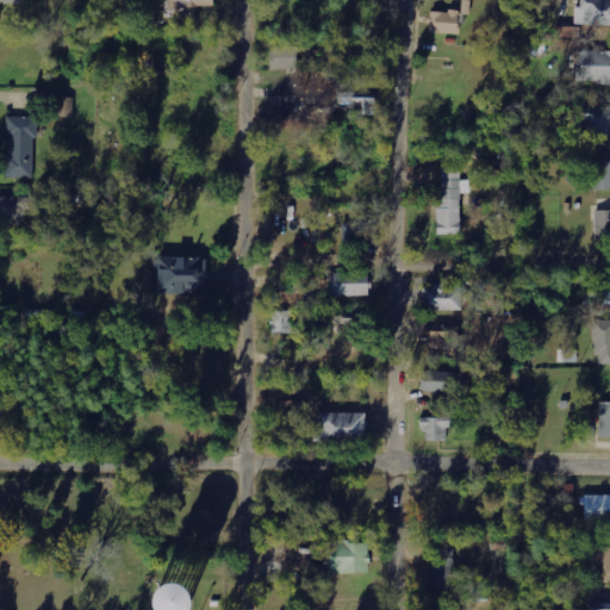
[(471,1),(461,0),(461,14),(470,16),(471,1)]
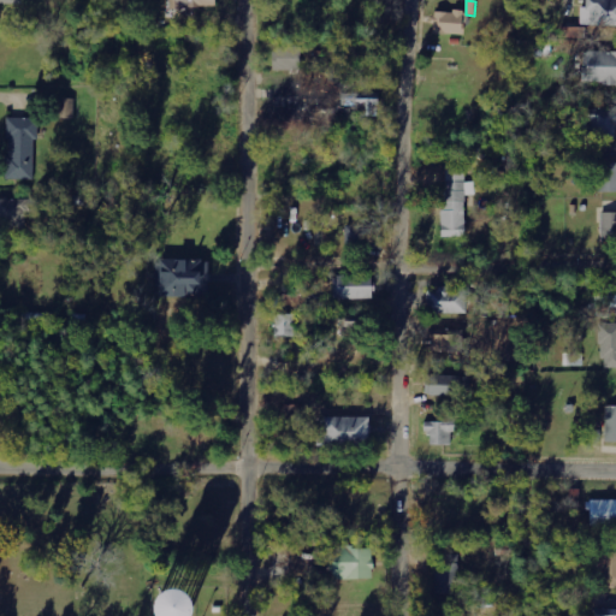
[(580,7),(580,25),(615,25),(615,0),(585,0),(585,7),(580,7)]
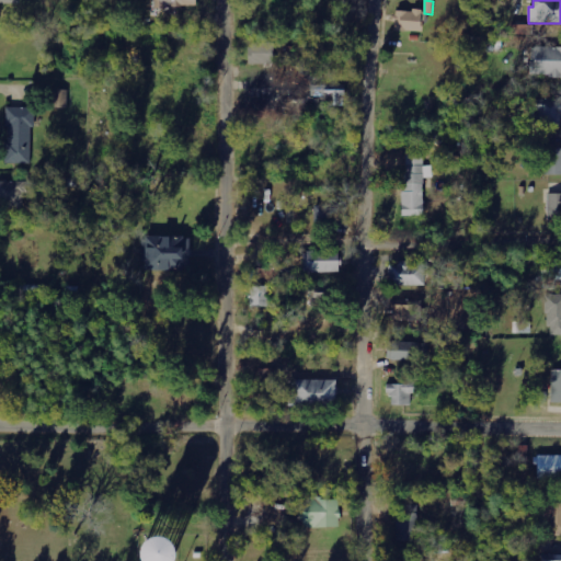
[(395,31),(422,32),(423,11),(396,10),(395,31)]
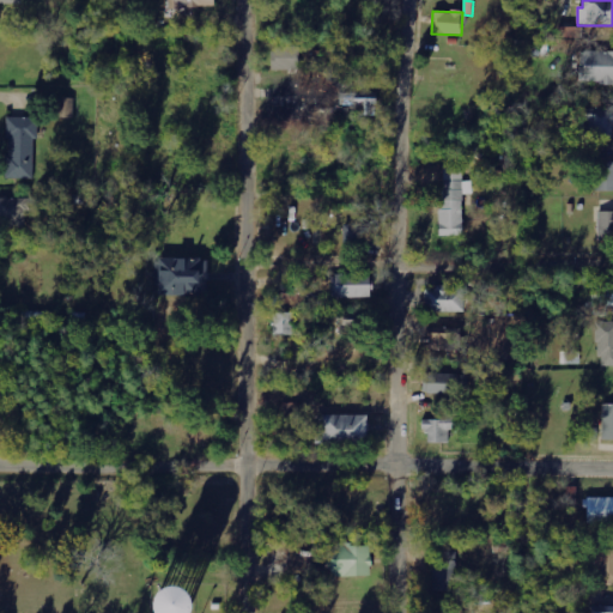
[(580,29),(554,28),(554,37),(580,38),(580,29)]
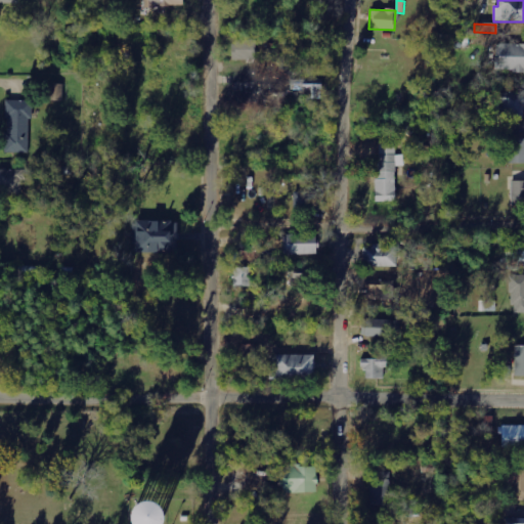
[(523,71),(523,44),(496,44),(495,71),(523,71)]
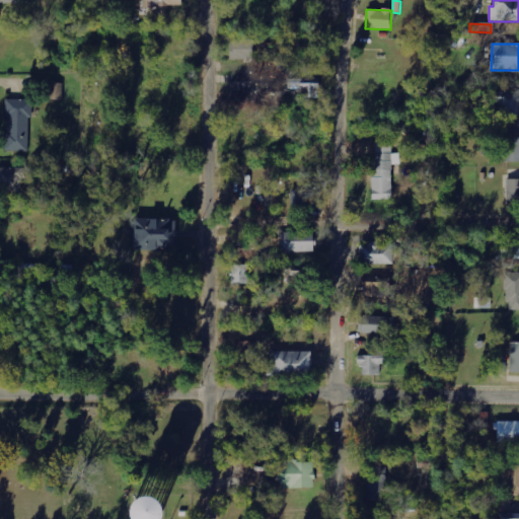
[(320,79),(289,79),(289,98),(320,98),(320,79)]
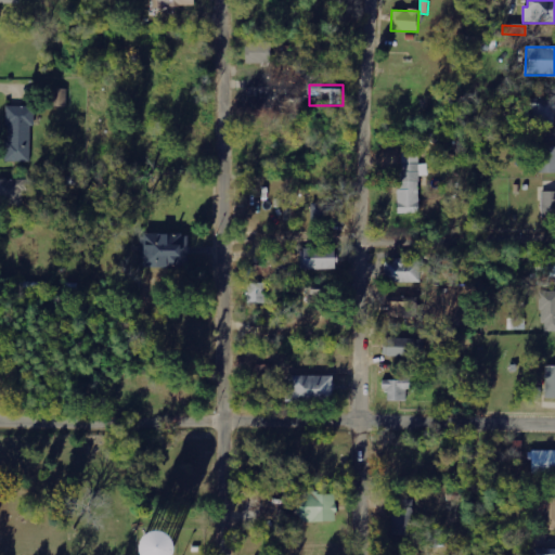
[(278,107),(276,87),(247,87),(247,107),(278,107)]
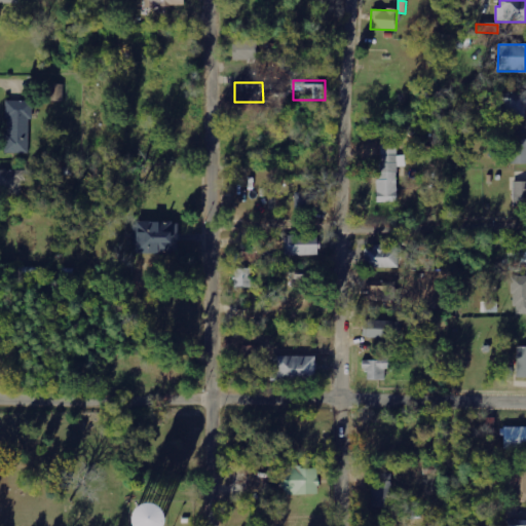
[(64,84),(48,85),(48,102),(64,102),(64,84)]
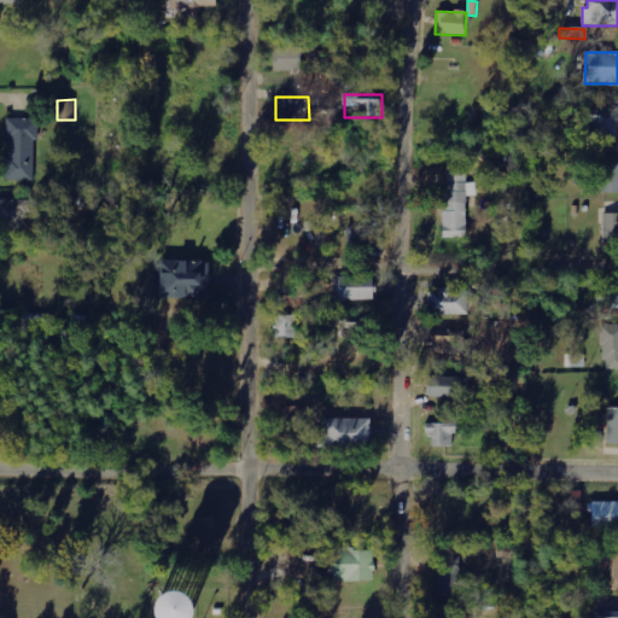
[(588,139),(617,138),(617,108),(587,109),(588,139)]
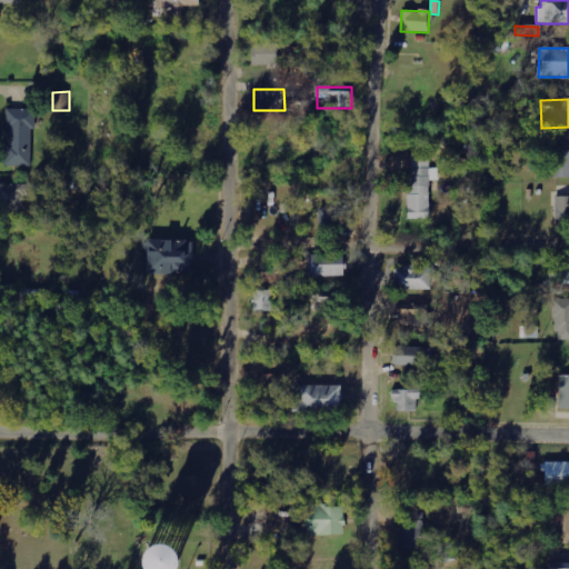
[(33,166),(32,109),(7,110),(7,167),(33,166)]
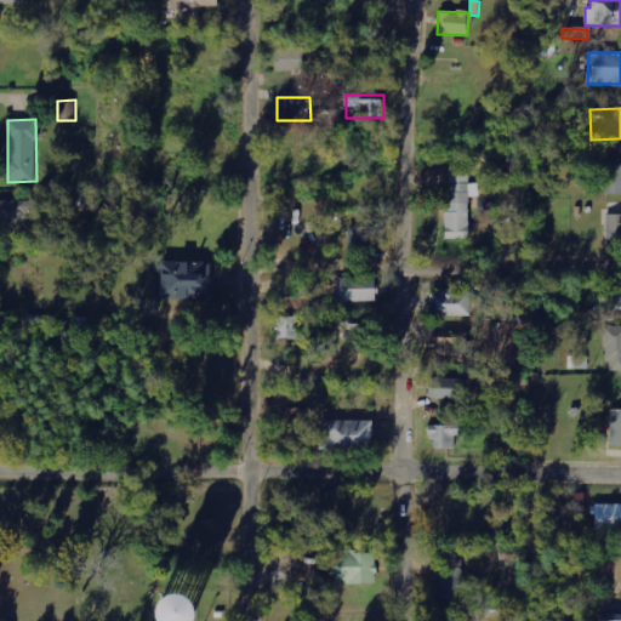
[(620,164),(604,165),(605,194),(620,193),(620,164)]
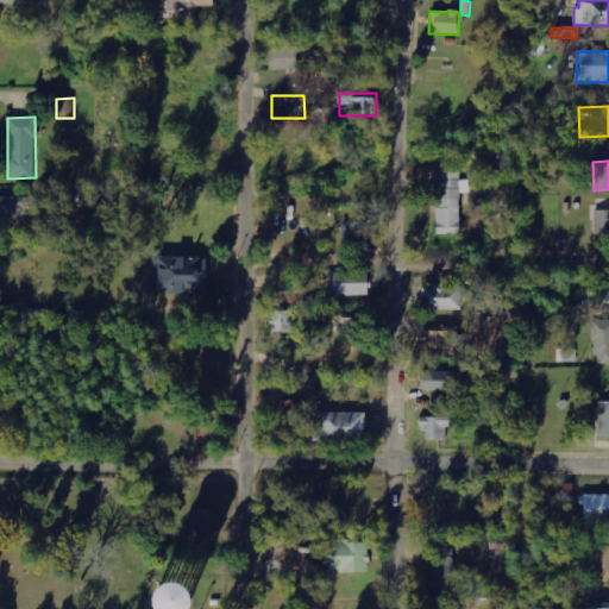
[(459,165),(438,165),(439,234),(460,234),(459,165)]
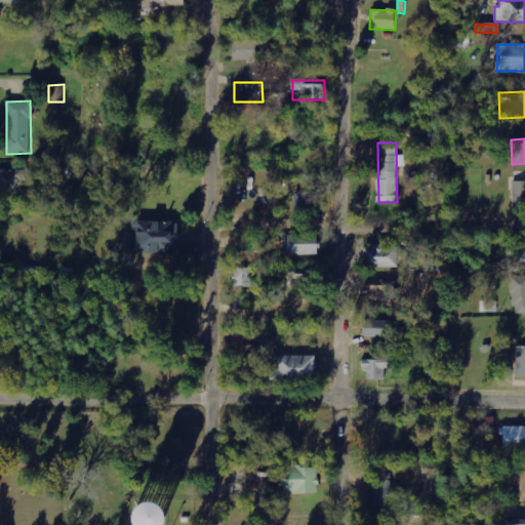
[(0,194),(23,196),(23,182),(29,182),(29,171),(0,169),(0,194)]
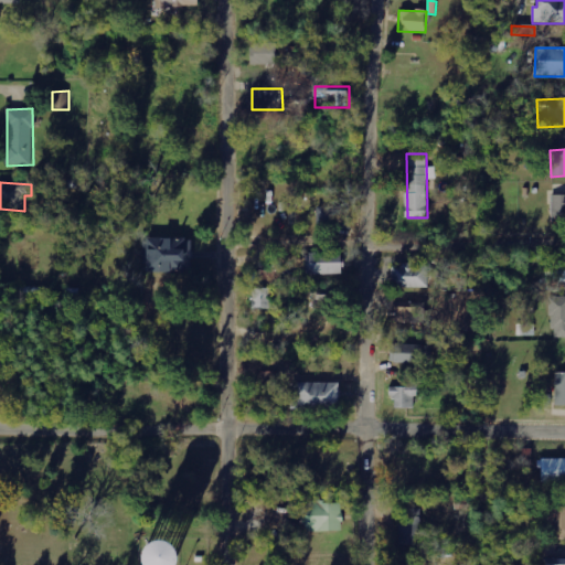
[(552,222),(564,222),(564,214),(564,188),(551,189),(552,222)]
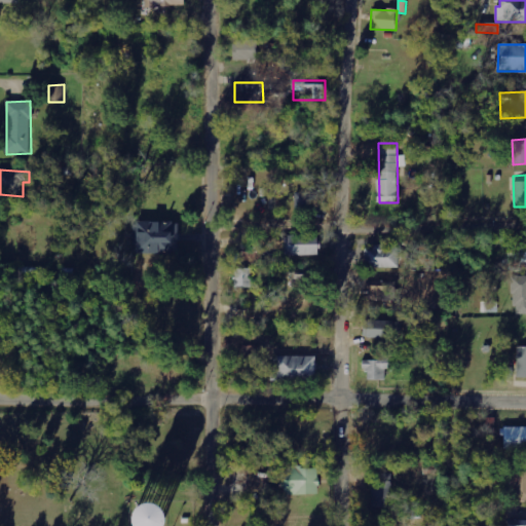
[(325,212),(325,192),(297,192),(298,213),(325,212)]
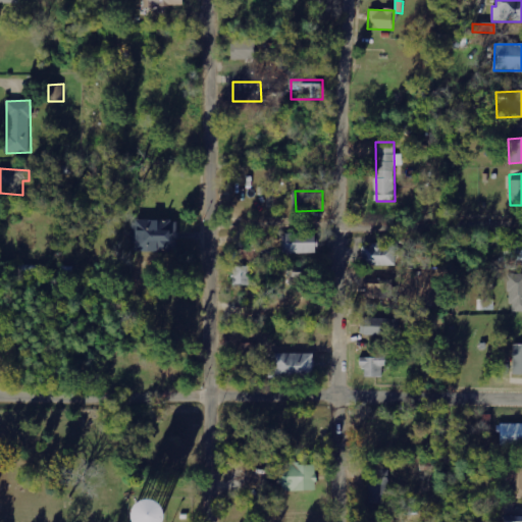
[(133,251),(175,251),(175,221),(133,221),(133,251)]
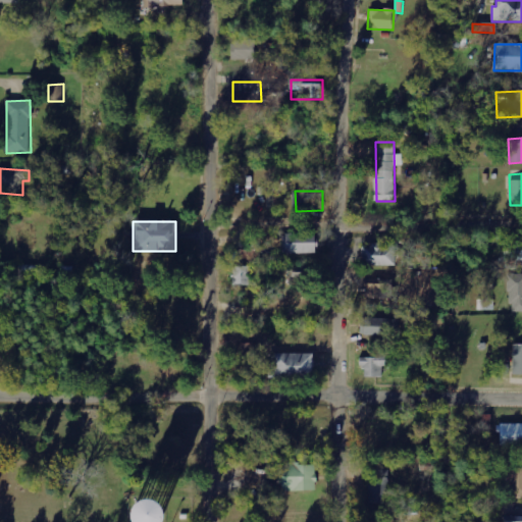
[(315,253),(315,233),(283,235),(284,254),(315,253)]
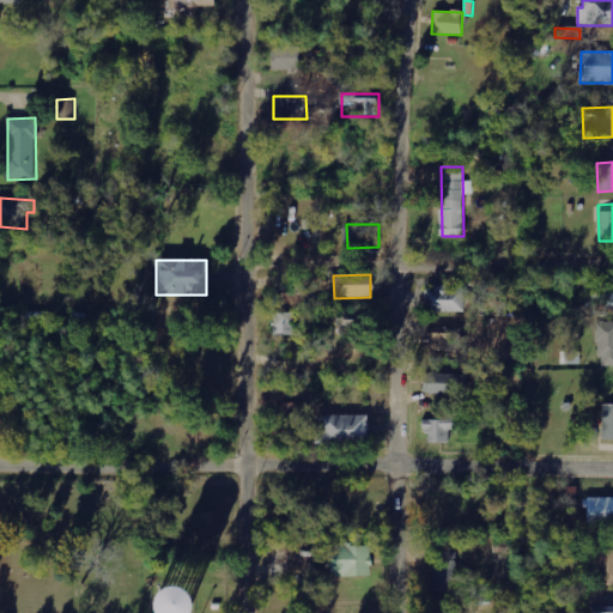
[(612,307),(612,284),(592,284),(592,308),(612,307)]
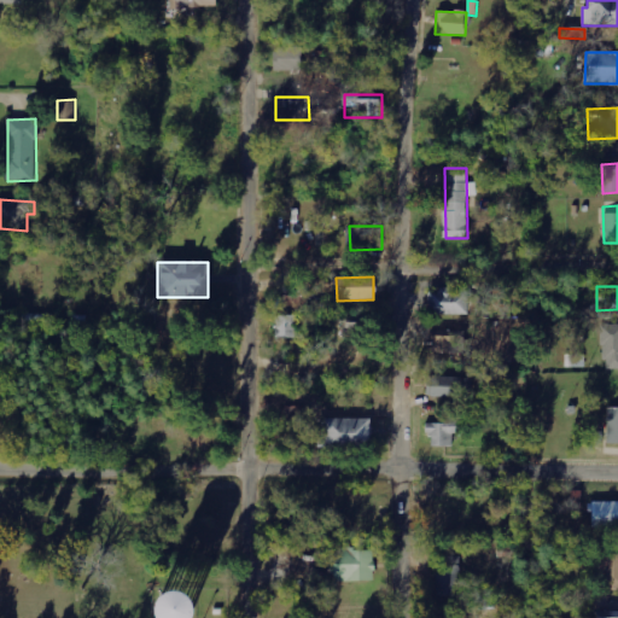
[(467,290),(427,291),(429,316),(467,315),(467,290)]
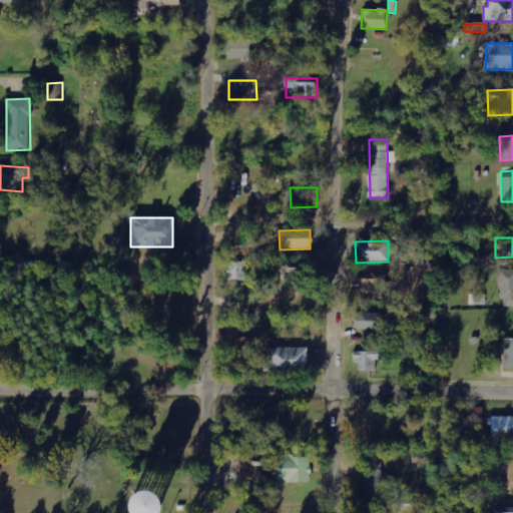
[(245,262),(228,263),(228,282),(246,281),(245,262)]
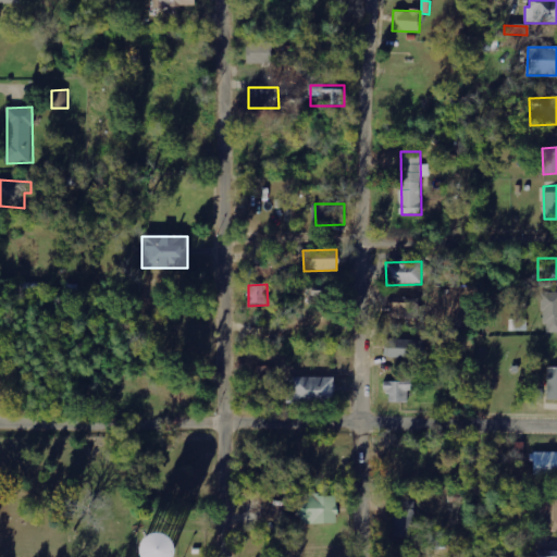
[(556,293),(543,293),(543,333),(556,333),(556,293)]
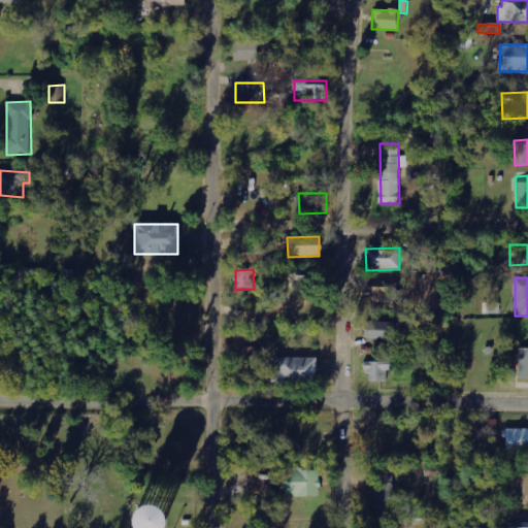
[(368,293),(377,293),(377,302),(398,301),(397,281),(367,282),(368,293)]
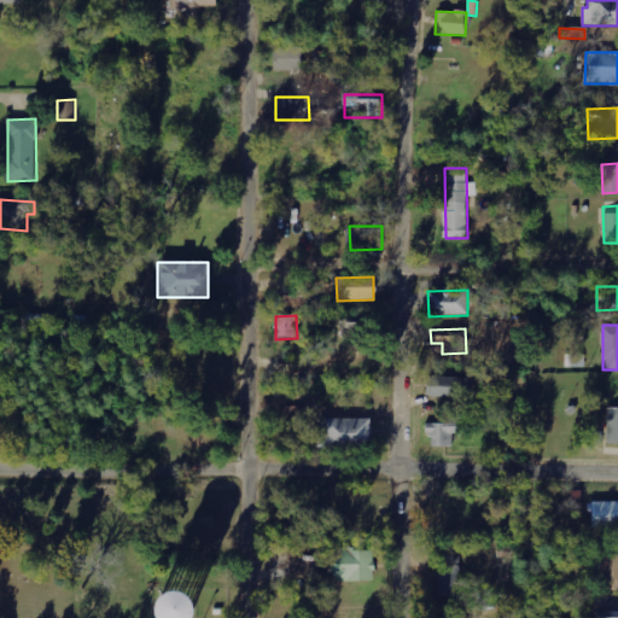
[(425,396),(471,397),(471,379),(426,377),(425,396)]
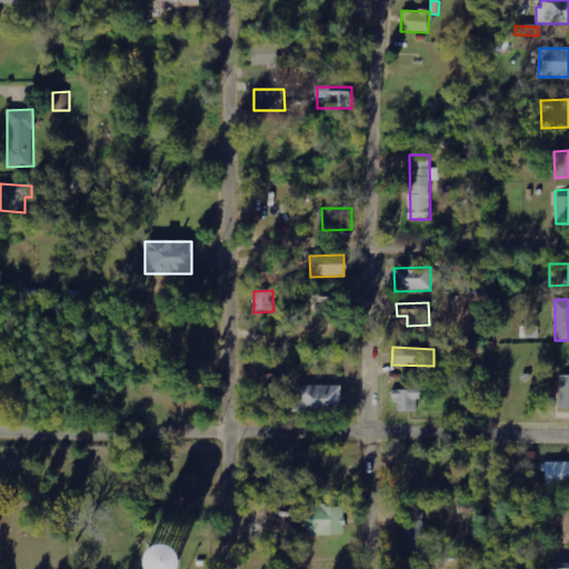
[(262,389),(281,390),(281,375),(262,375),(262,389)]
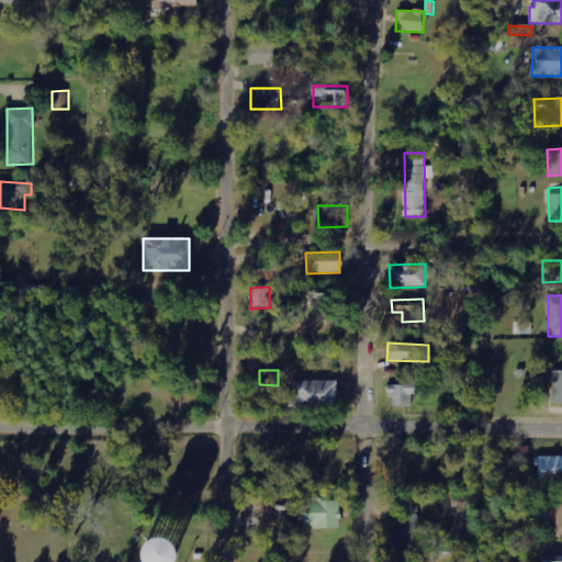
[(561,371),(553,371),(552,404),(561,404),(561,371)]
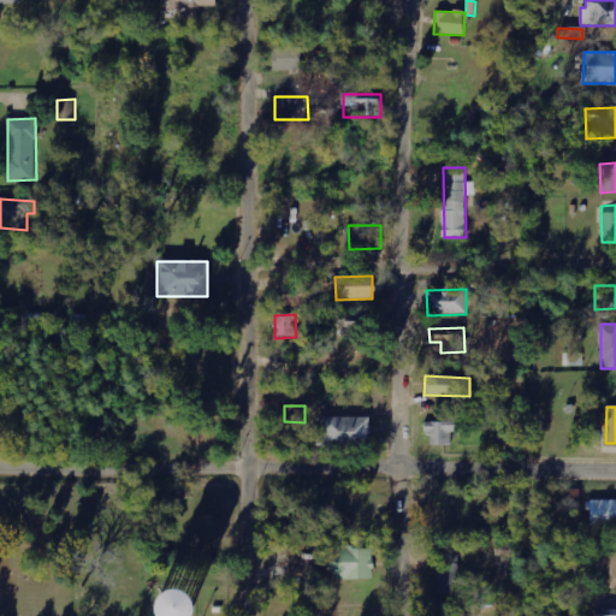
[(368,443),(368,418),(321,418),(321,443),(368,443)]
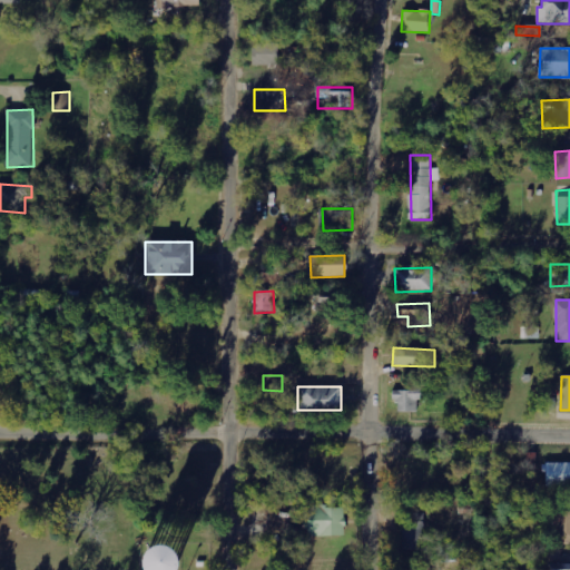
[(392,391),(392,402),(397,402),(397,413),(418,412),(416,401),(424,401),(424,390),(392,391)]
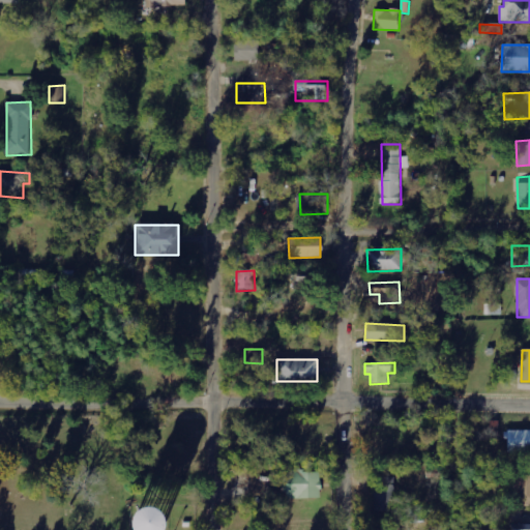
[(529,451),(529,430),(507,431),(507,452),(529,451)]
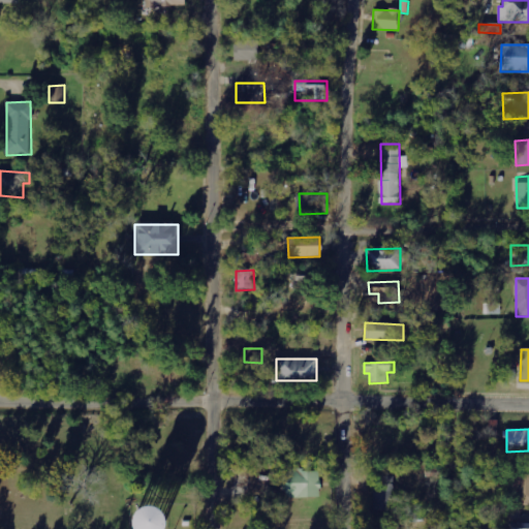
[(318,471),(284,471),(284,498),(319,498),(318,471)]
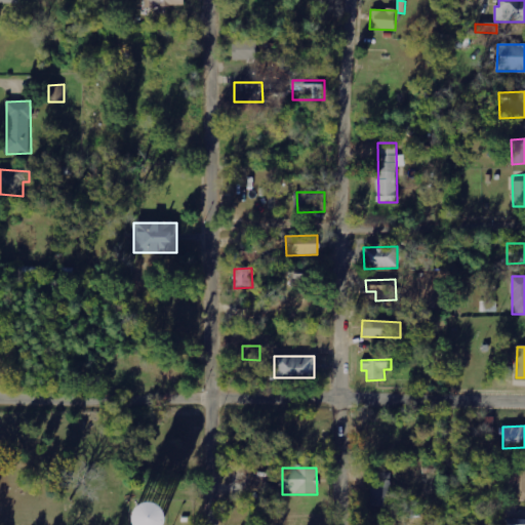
[(524,471),(510,472),(512,501),(524,500),(524,471)]
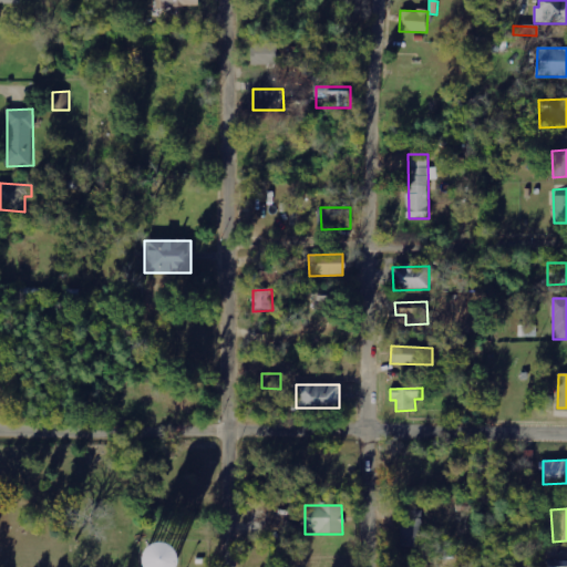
[(422,512),(400,512),(401,548),(423,547),(422,512)]
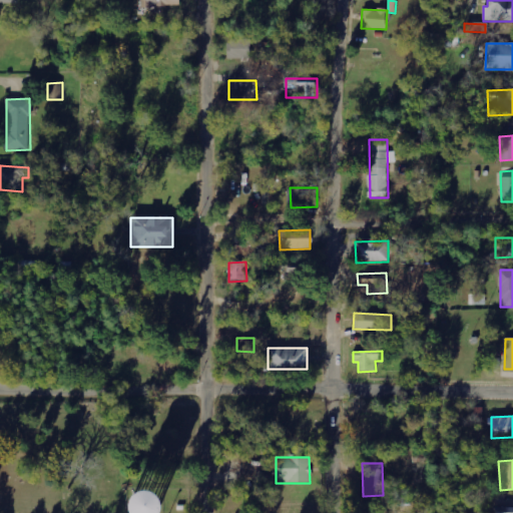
[(145,512),(145,495),(113,496),(112,512),(145,512)]
